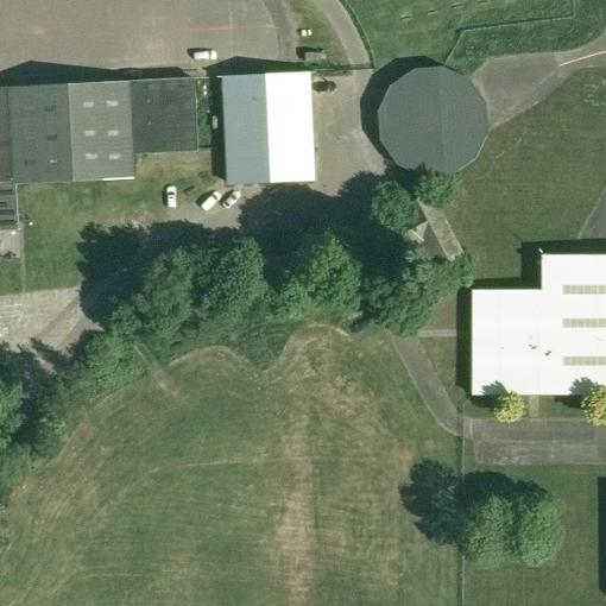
[(391,84),(379,111),(380,136),(398,161),(425,174),(454,172),(478,157),(491,131),(487,99),(471,75),(446,63),(418,65),(391,84)]
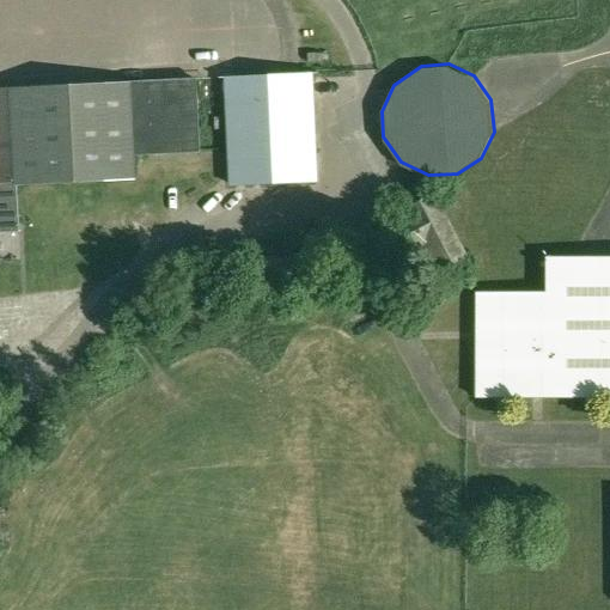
[(311,72),(226,77),(231,182),(317,177),(311,72)]
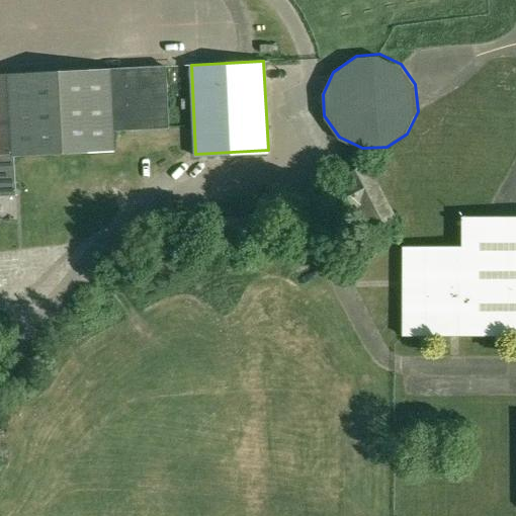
[(0,194),(14,194),(12,155),(112,150),(111,131),(167,127),(164,65),(0,73),(0,194)]
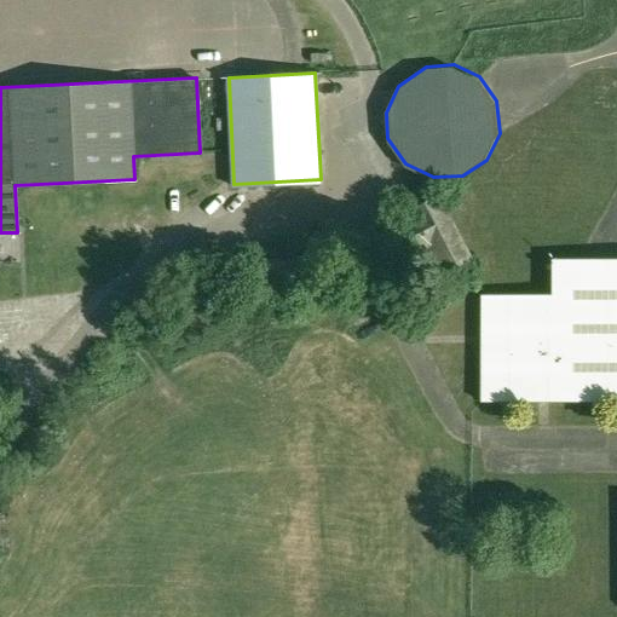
[(417,214),(393,226),(408,257),(432,243),(447,271),(474,258),(442,195),(415,209),(417,214)]
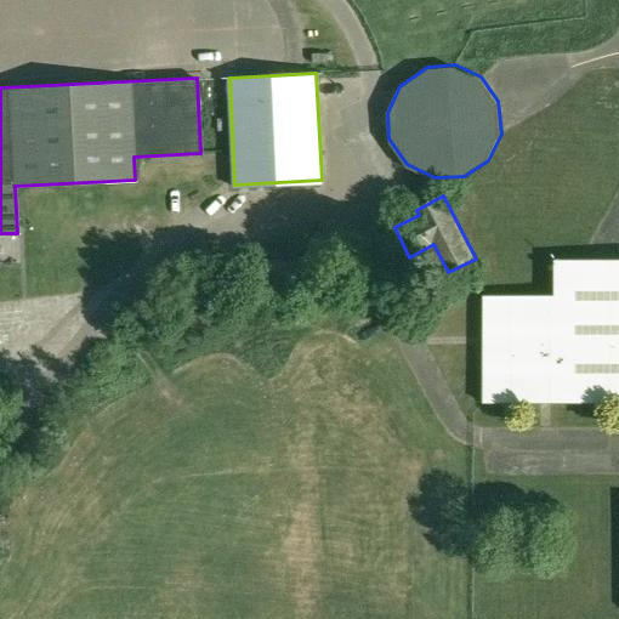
[(481,295),(481,401),(618,401),(618,257),(552,257),(552,295),(481,295)]
